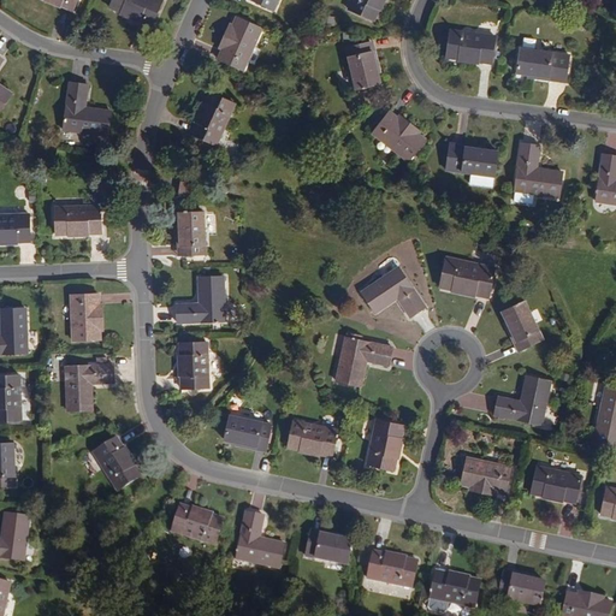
[(77,0),(47,0),(72,11),(77,0)]
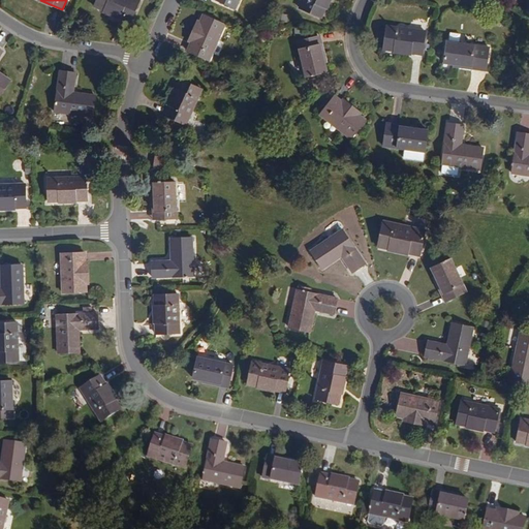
[(139,0),(138,0),(97,0),(95,6),(130,22),(139,0)]
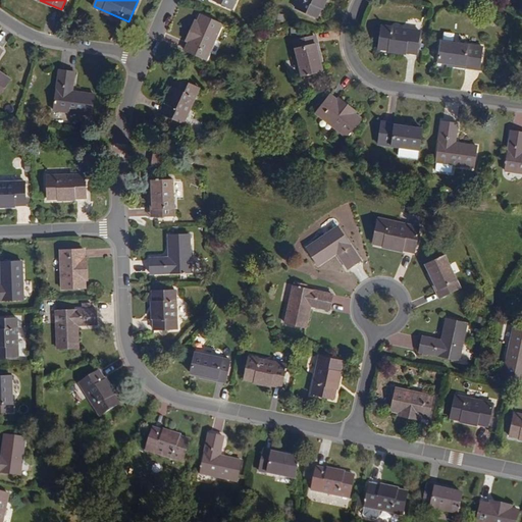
[(236,0),(213,0),(232,8),(236,0)]
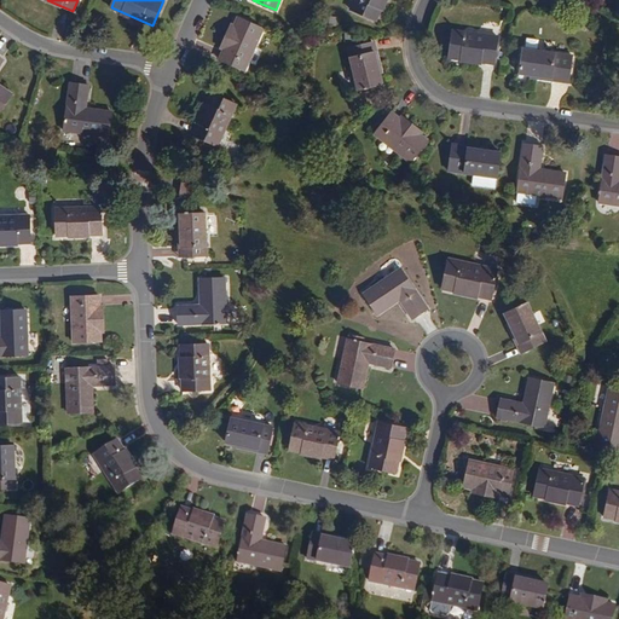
[(385,0),(356,0),(352,11),(376,21),(385,0)]
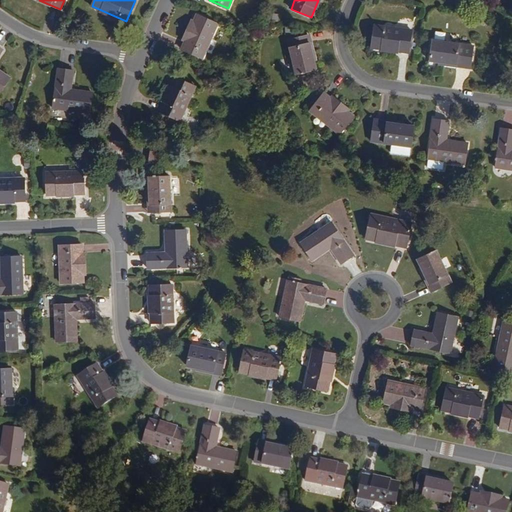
[(218,25),(197,16),(194,23),(185,43),(182,51),(203,59),(218,25)]
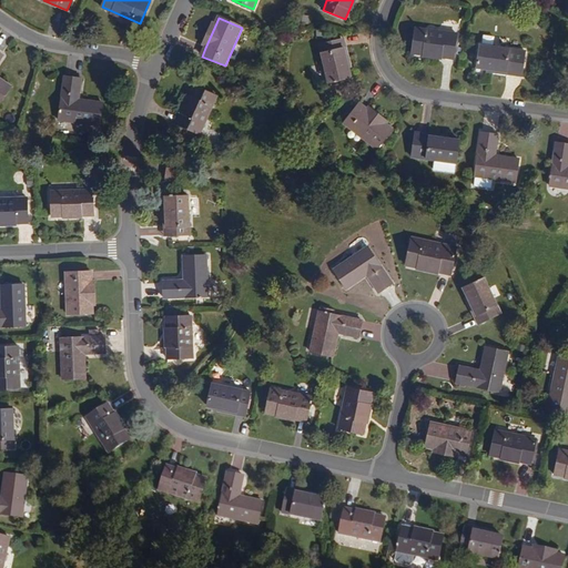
[(215,26),(212,24),(202,46),(205,48),(215,26)]
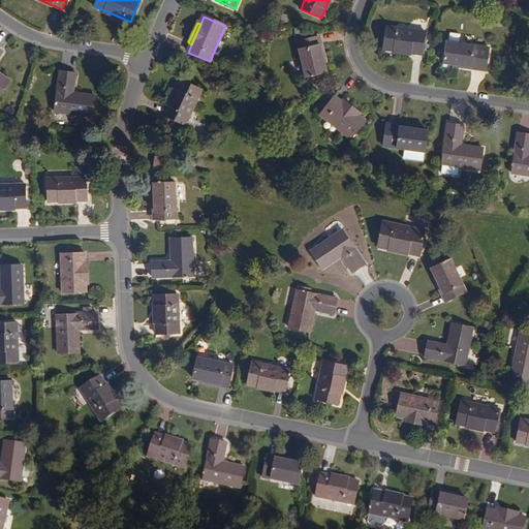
[(426,30),(389,25),(384,48),(423,53),(426,30)]
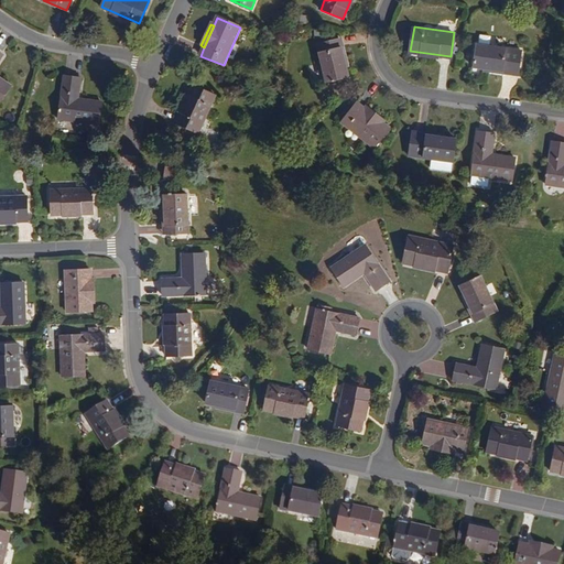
[(479,42),(491,44),(494,36),(480,34),(479,42)]
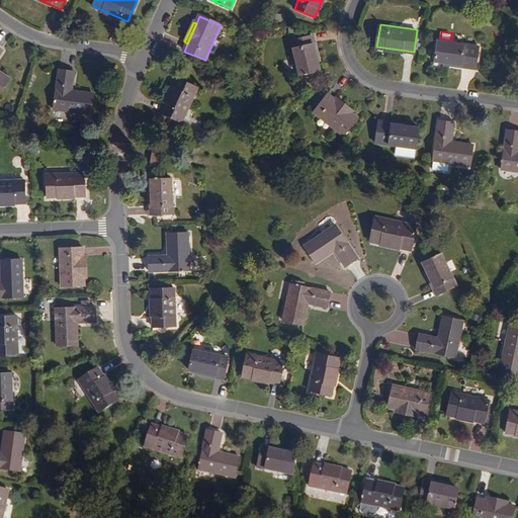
[(318,65),(312,38),(291,44),(300,79),(320,73),(318,65)]
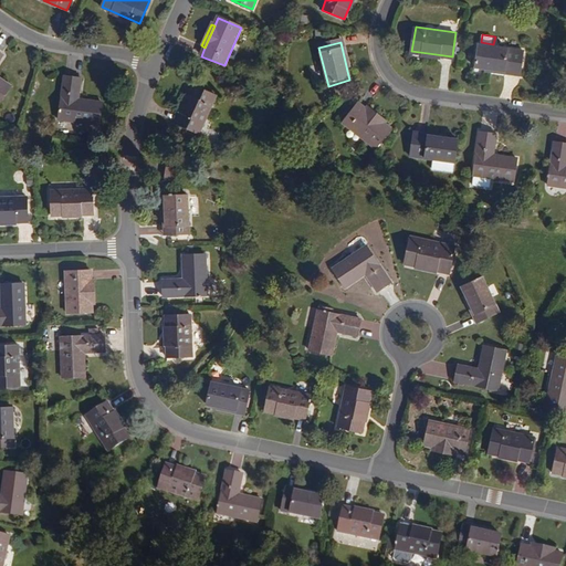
[(350,70),(344,42),(341,42),(347,71),(350,70)]
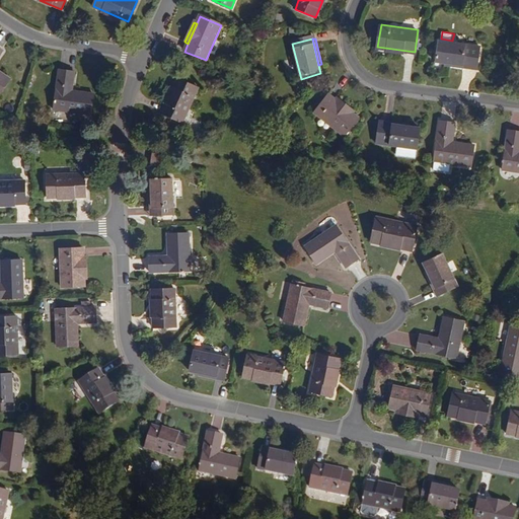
[(482,47),(440,41),(437,61),(447,62),(478,66),(482,47)]
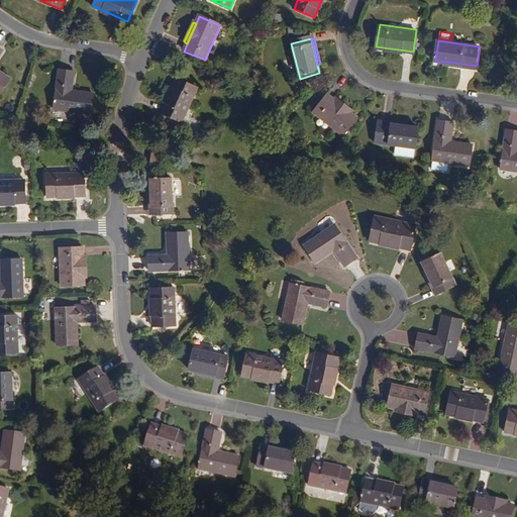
[(0,54),(2,50),(0,48),(0,93),(10,79),(0,72),(0,54)]
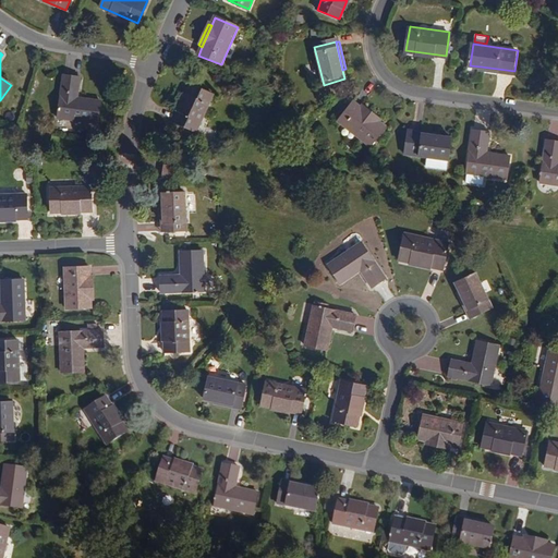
[(79,79),(63,76),(58,119),(98,123),(100,101),(76,98),(79,79)]
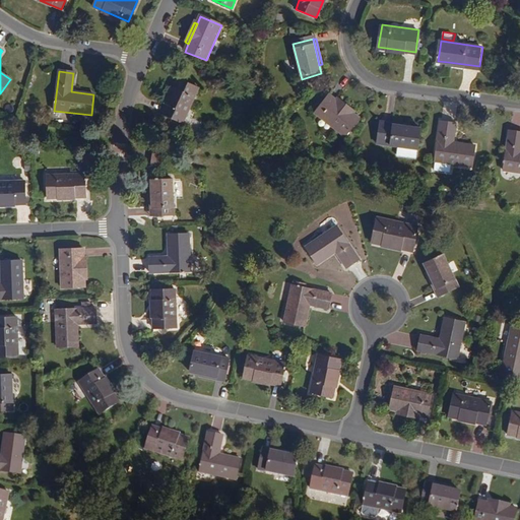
[(199,88),(178,80),(163,115),(184,124),(199,88)]
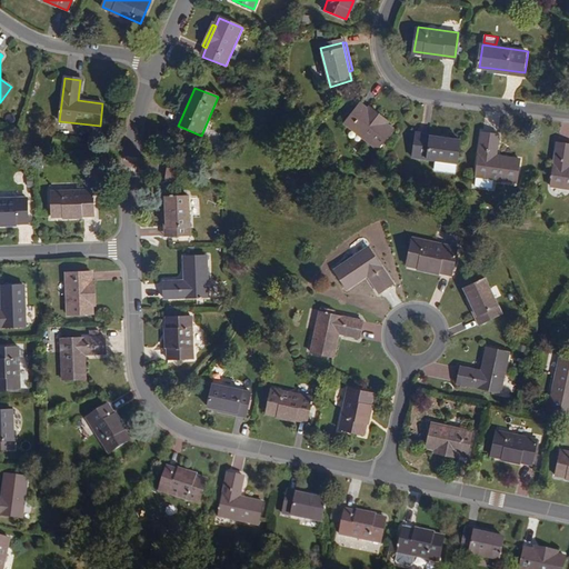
[(368,110),(360,105),(345,125),(378,150),(393,129),(387,125),(368,110)]
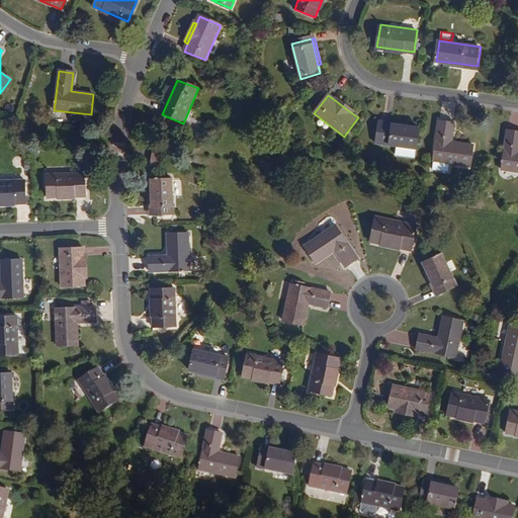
[(354,110),(337,98),(335,100),(352,113),(354,110)]
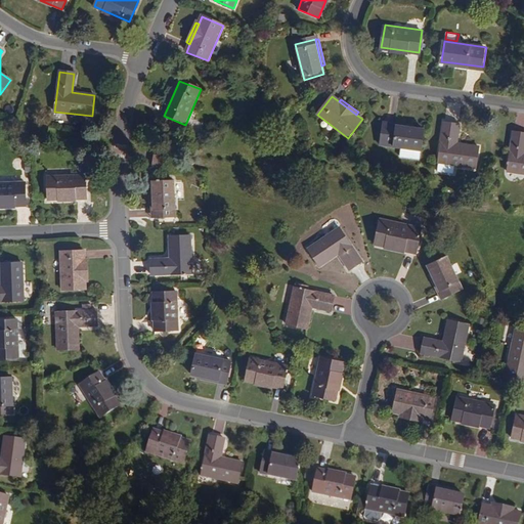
[(459,124),(443,122),(438,162),(437,171),(452,173),(453,164),(475,167),(478,146),(455,143),(459,124)]
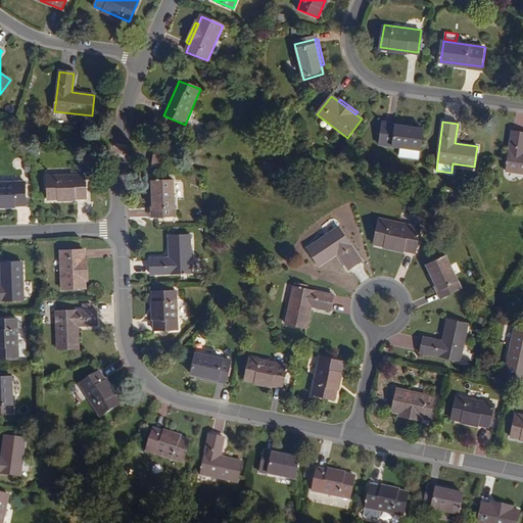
[(413,128),(381,124),(379,145),(401,147),(400,156),(419,158),(423,130),(413,128)]
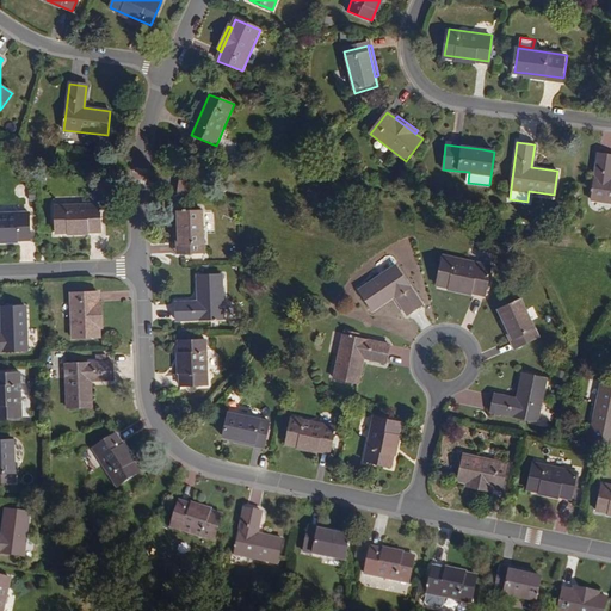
[(610,154),(599,153),(592,201),(610,202),(610,154)]
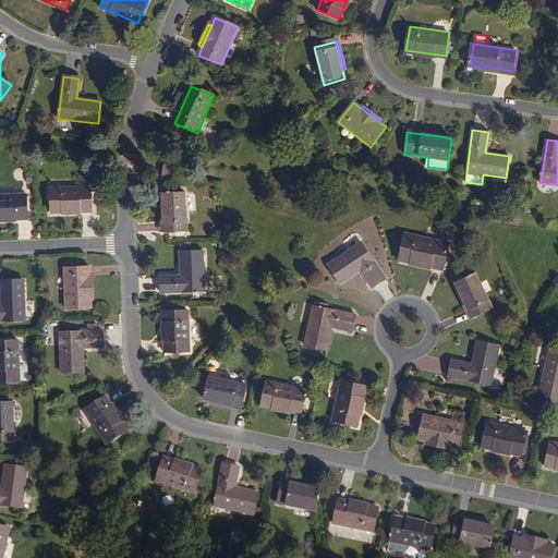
[(93,213),(92,187),(51,189),(52,214),(93,213)]
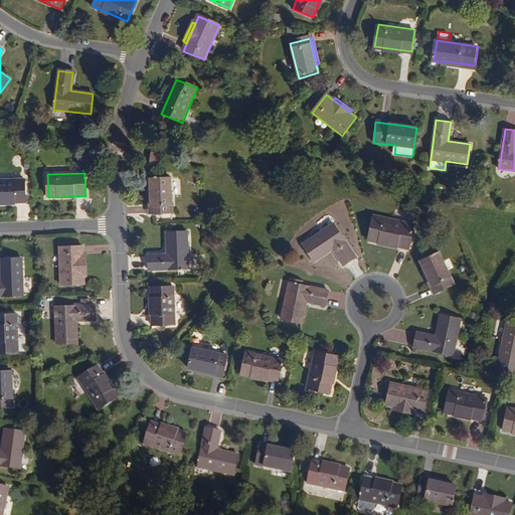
[(171,212),(170,177),(151,178),(152,213),(171,212)]
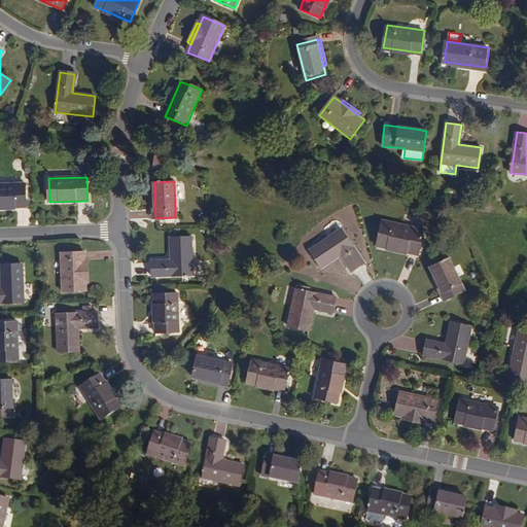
[(0,207),(28,207),(27,184),(0,184),(0,207)]
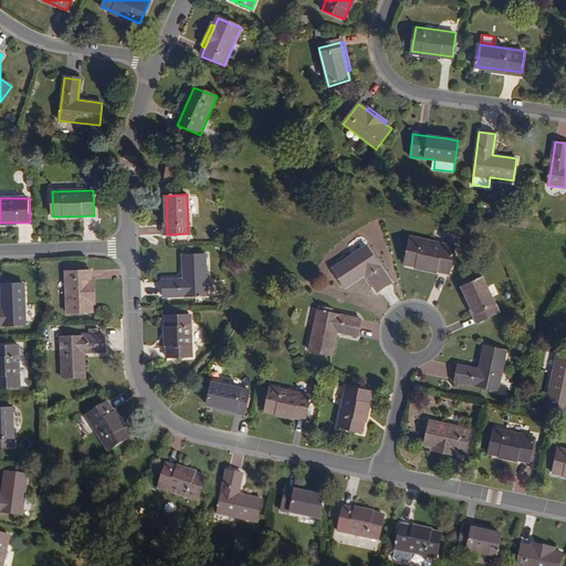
[(454,249),(409,240),(404,266),(449,275),(454,249)]
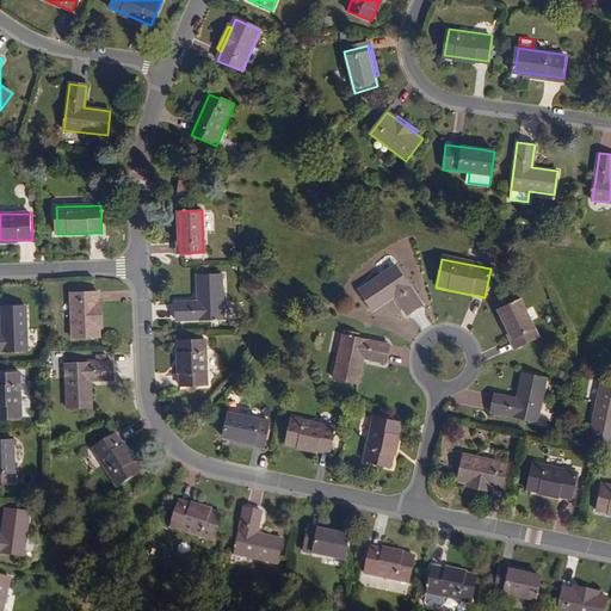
[(420,307),(394,267),(357,292),(371,314),(393,298),(406,316),(420,307)]
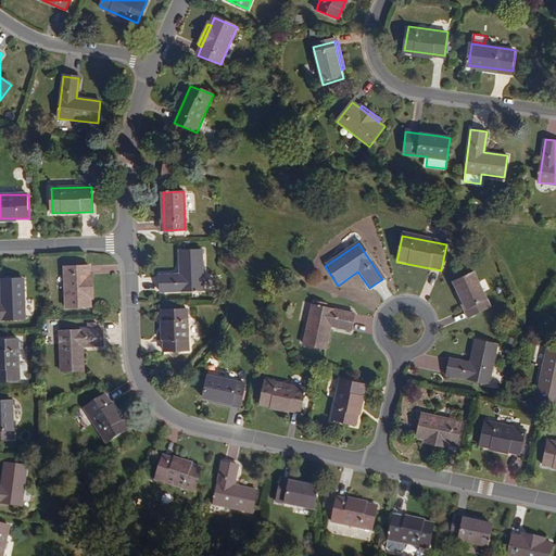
[(203,291),(202,250),(179,251),(180,275),(160,276),(161,292),(203,291)]
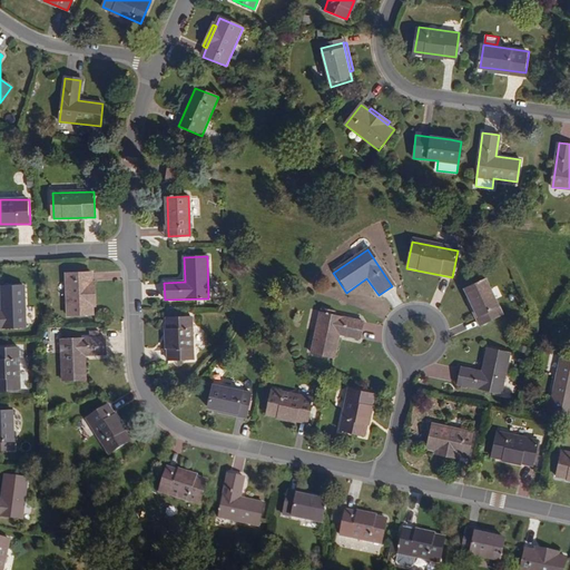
[(91,283),(91,274),(67,274),(68,316),(92,315),(92,306),(91,283)]
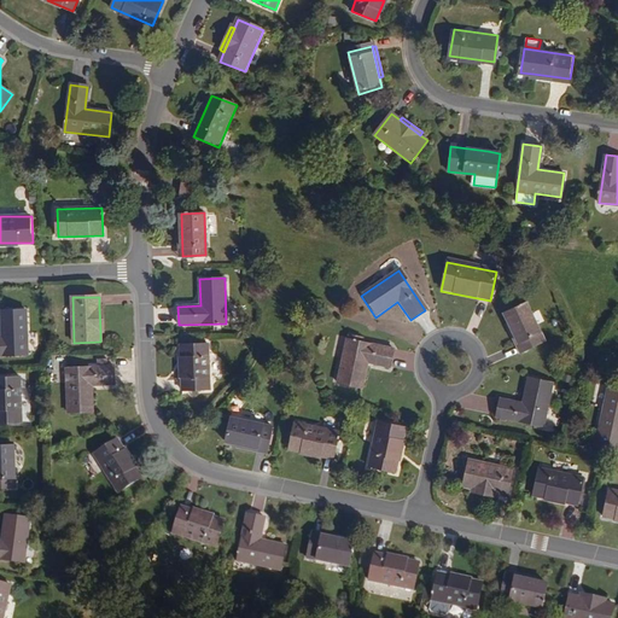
[(544,343),(526,304),(505,314),(509,325),(523,353),(544,343)]
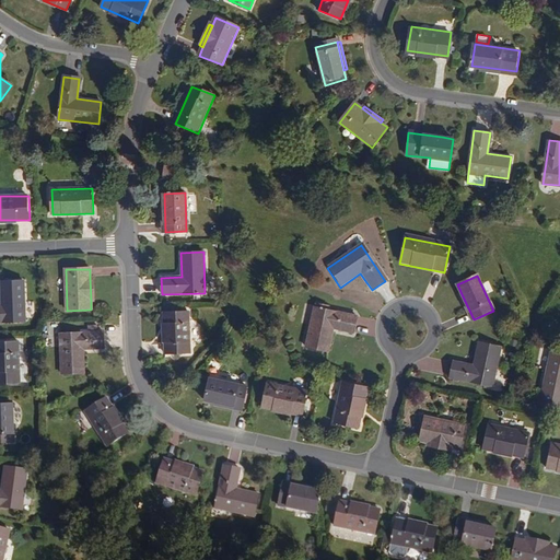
[(0,323),(25,323),(24,282),(1,283),(1,306),(0,306),(0,323)]
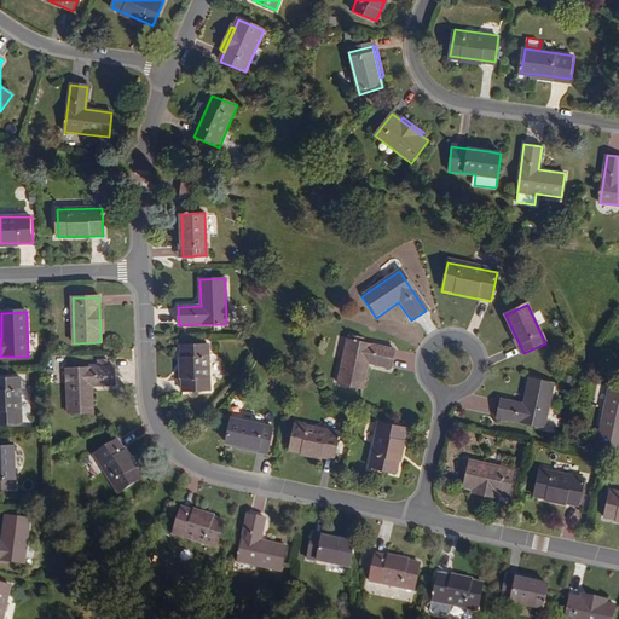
[(510,325),(507,327),(520,354),(524,353),(510,325)]
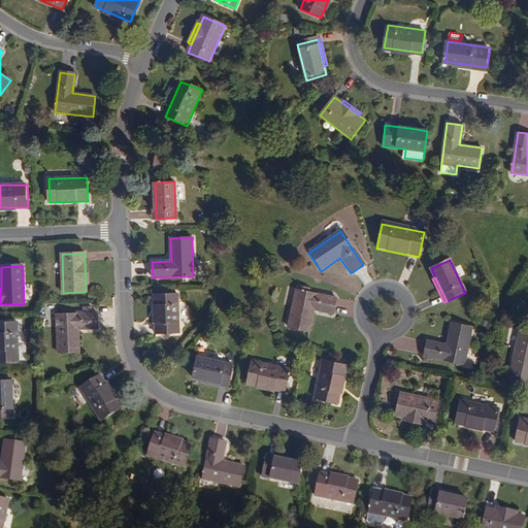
[(336,303),(296,294),(288,331),(309,336),(314,314),(332,318),(336,303)]
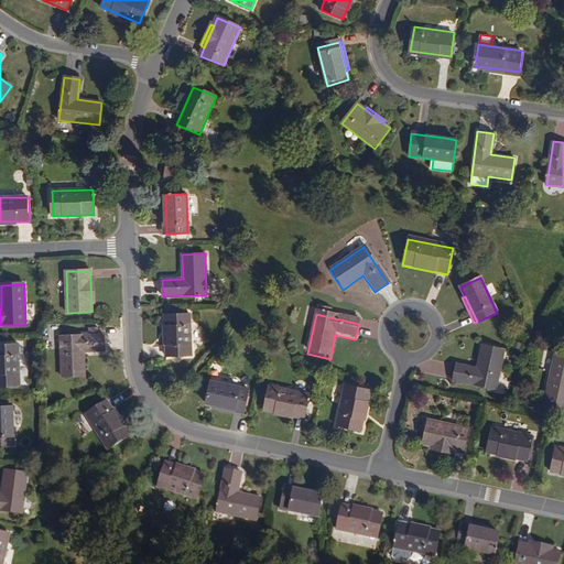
[(191,356),(190,315),(165,316),(166,357),(191,356)]
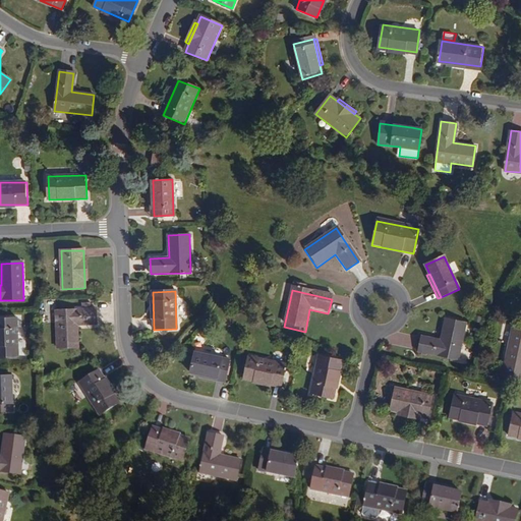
[(97,325),(96,309),(56,310),(57,348),(78,347),(77,326),(97,325)]
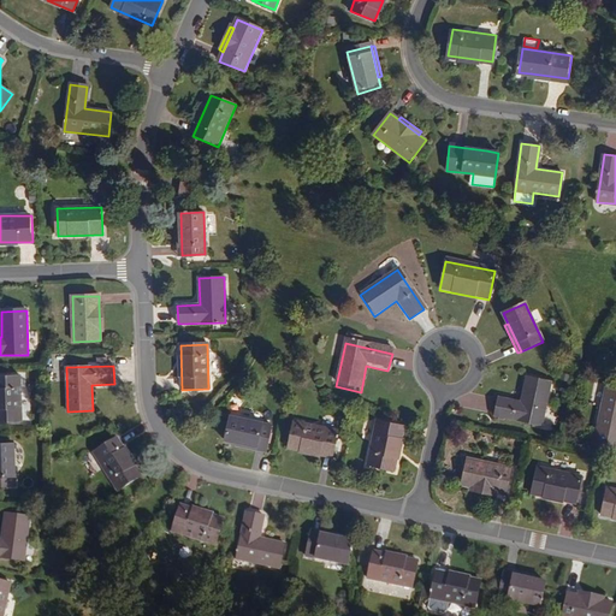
[(551,381),(527,375),(521,402),(499,398),(495,415),(542,425),(551,381)]
